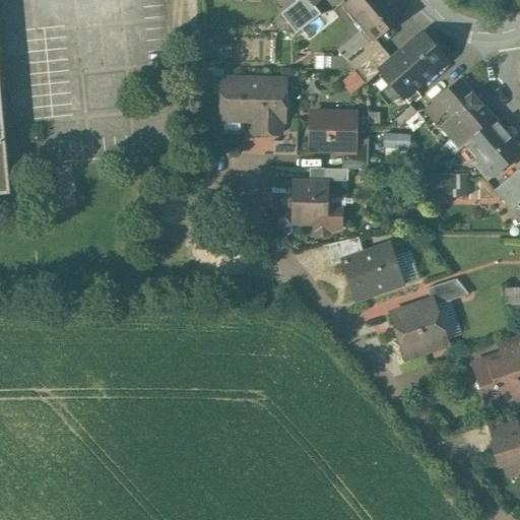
[(0,0),(0,192),(9,192),(8,177),(0,93),(0,0)]
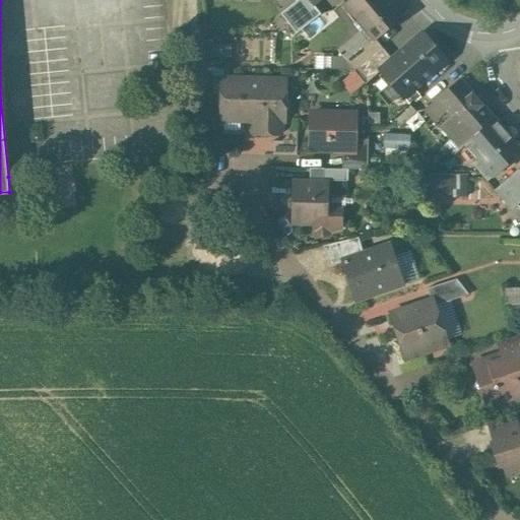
[(400,15),(387,0),(349,0),(345,4),(358,18),(365,27),(360,31),(367,40),(368,41),(373,37),(374,38),(400,15)]
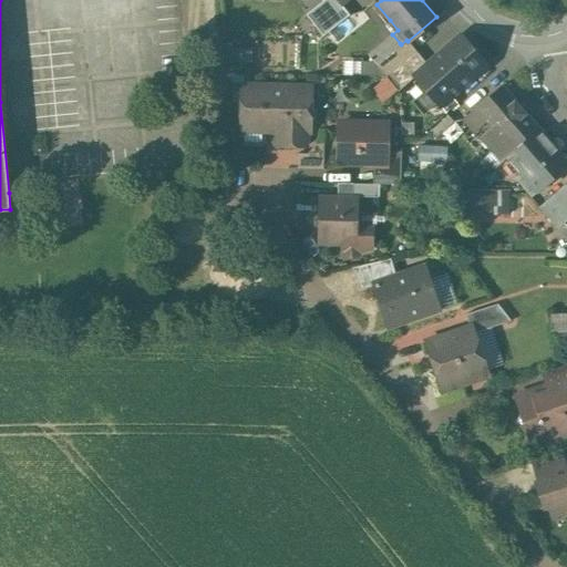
[(344,18),(336,6),(313,23),(322,35),(344,18)]
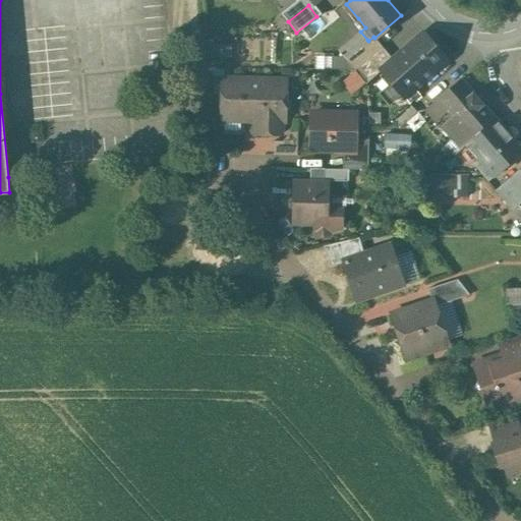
[(360,32),(365,27),(358,18),(353,23),(360,32)]
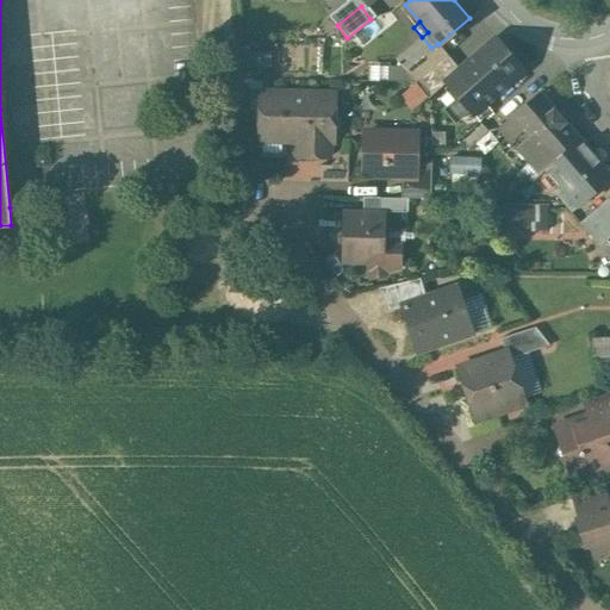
[(444,81),(446,82),(472,112),(522,70),(495,38),(459,69),(444,81)]
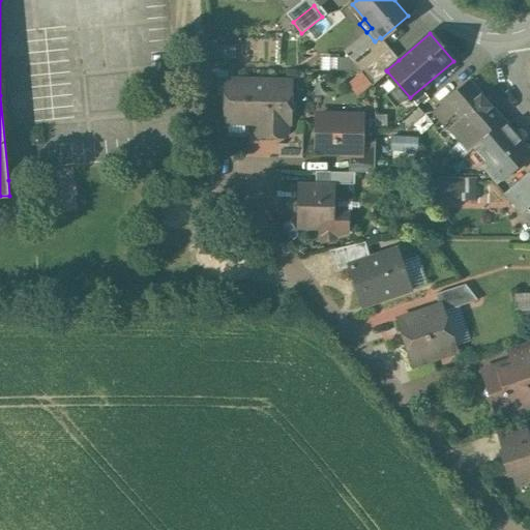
[(375,41),(374,40),(351,60),(360,70),(389,48),(381,38),(380,37),(375,41)]
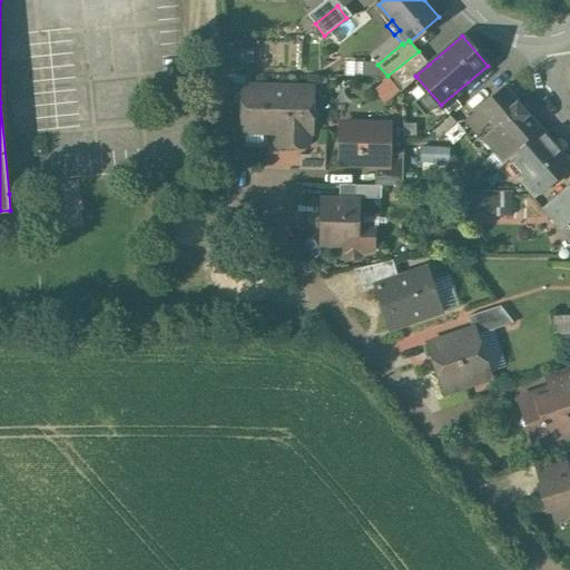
[(429,65),(419,51),(387,76),(400,91),(416,77),(415,76),(429,65)]
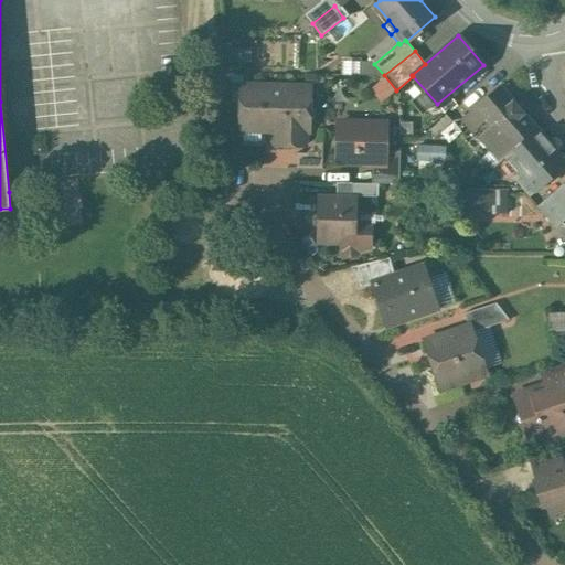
[(537,128),(500,84),(473,107),(461,118),(472,131),(484,120),(490,127),(478,137),(499,161),(504,157),(537,128)]
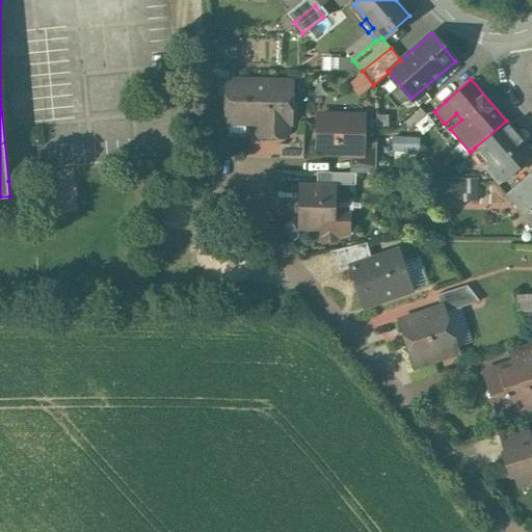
[(292,82),(225,81),(225,121),(261,122),(261,137),(286,137),(286,122),(291,122),(292,82)]
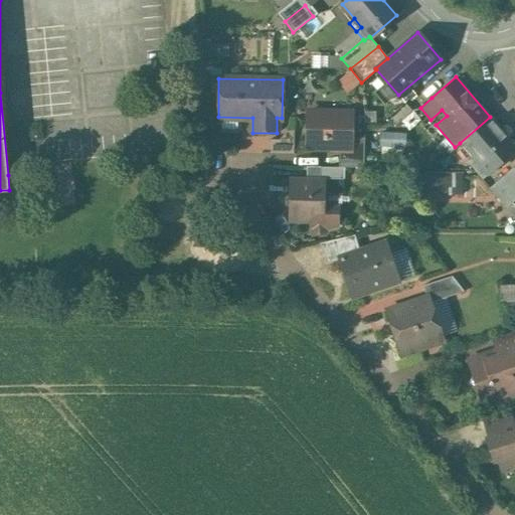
[(398,95),(382,108),(389,116),(405,102),(398,95)]
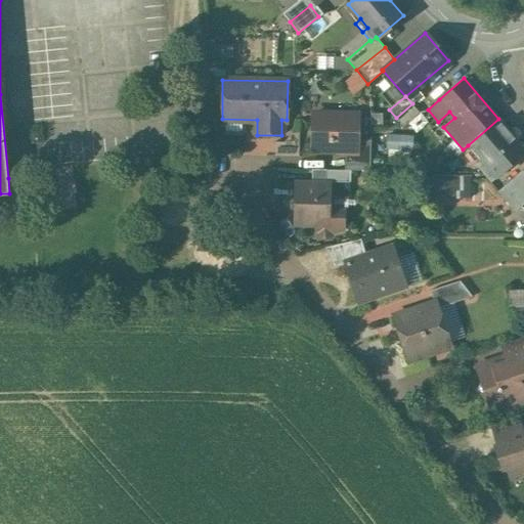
[(419,112),(412,103),(396,118),(403,126),(419,112)]
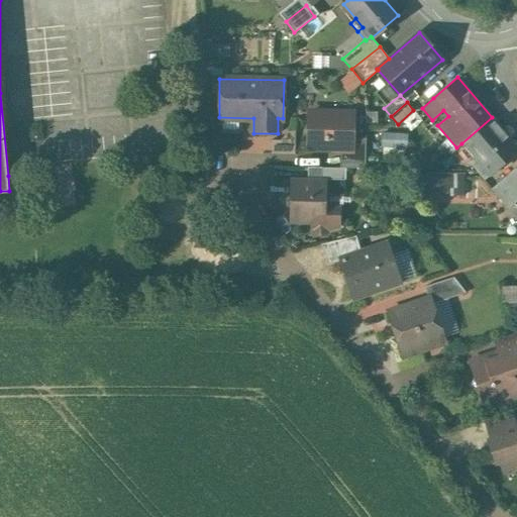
[(322,118),(309,118),(308,147),(338,147),(351,147),(351,137),(351,112),(322,111),(322,118)]
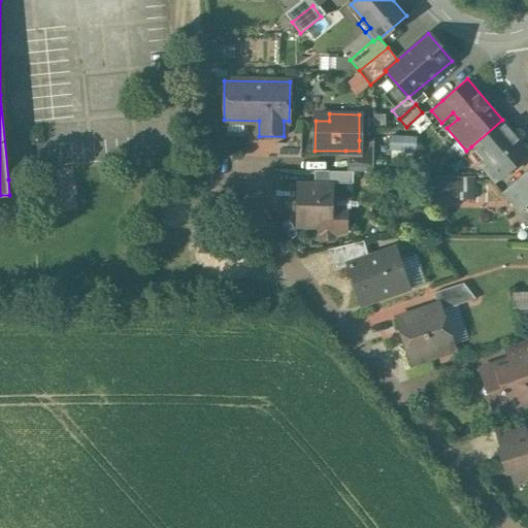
[(527,154),(527,149),(502,120),(471,146),(484,162),(488,158),(502,174),(498,178),(499,179),(527,154)]
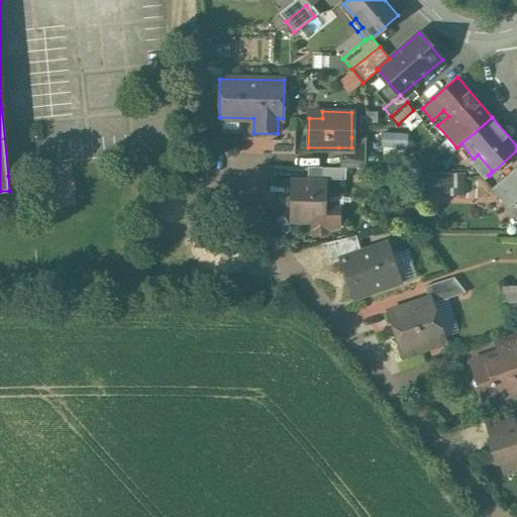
[(295,130),(286,130),(280,139),(271,139),(270,153),(294,153),(295,130)]
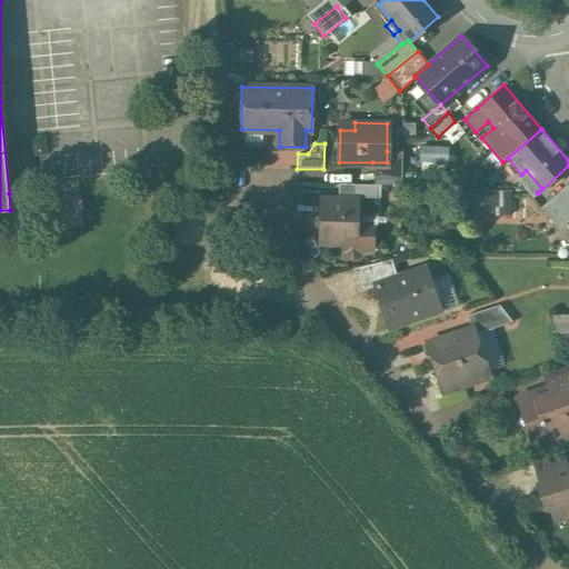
[(448,149),(420,147),(419,160),(447,162),(448,149)]
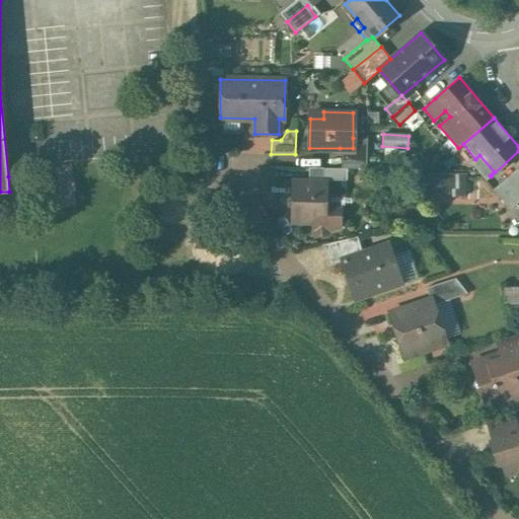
[(367,138),(353,138),(353,148),(340,148),(342,150),(341,168),(347,168),(366,168),(367,138)]
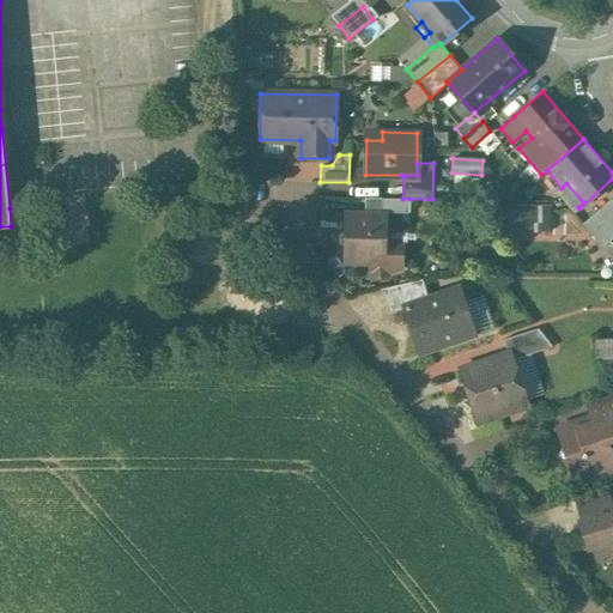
[(410,213),(410,199),(402,199),(381,198),(381,212),(410,213)]
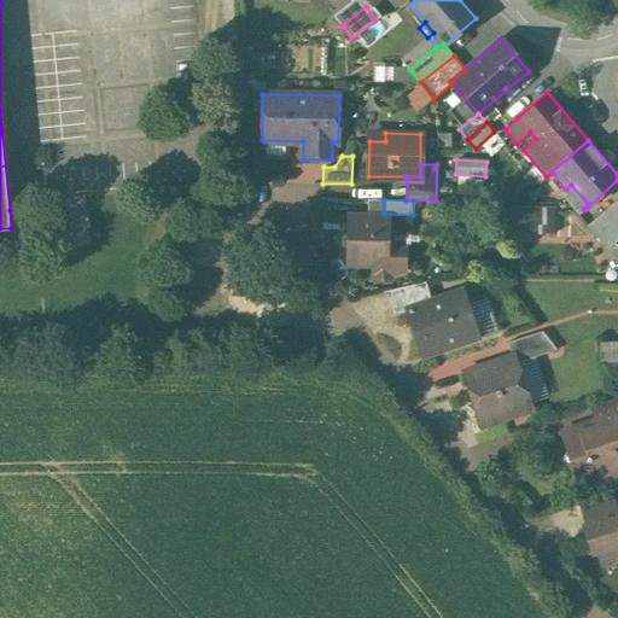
[(617,217),(617,202),(616,200),(587,225),(596,237),(617,217)]
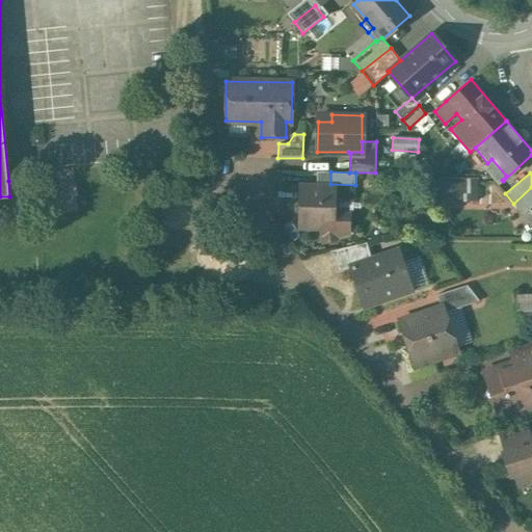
[(477,179),(460,179),(459,201),(476,201),(477,179)]
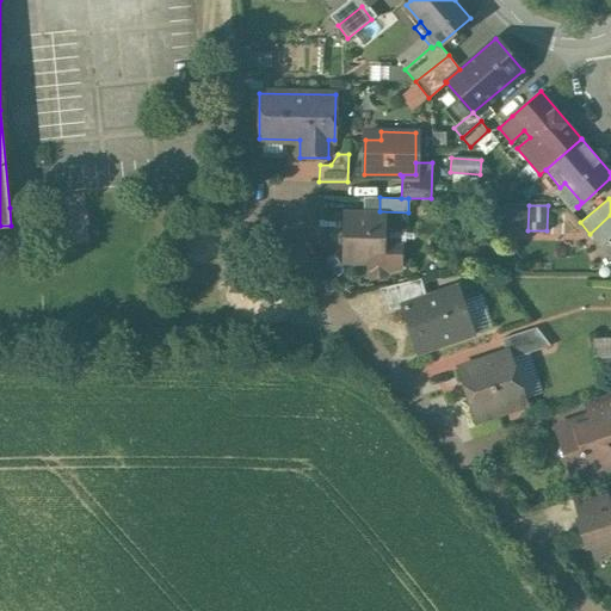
[(383,214),(345,213),(344,260),(369,261),(382,261),(382,250),(383,214)]
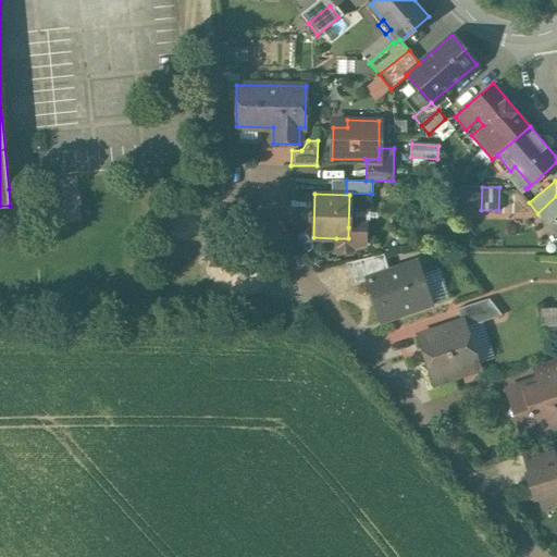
[(556,215),(556,196),(537,213),(547,224),(556,215)]
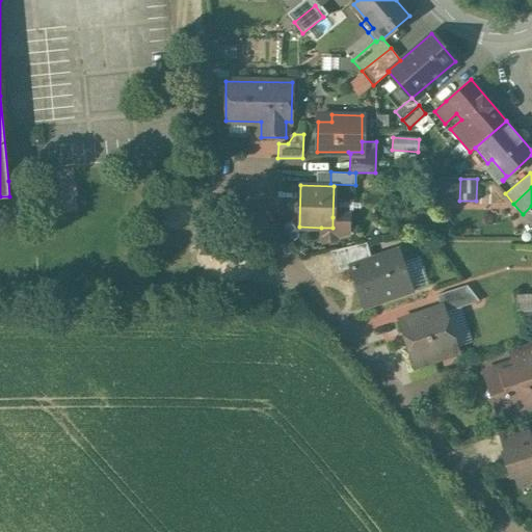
[(347,217),(333,217),(333,228),(321,228),(320,240),(346,234),(347,217)]
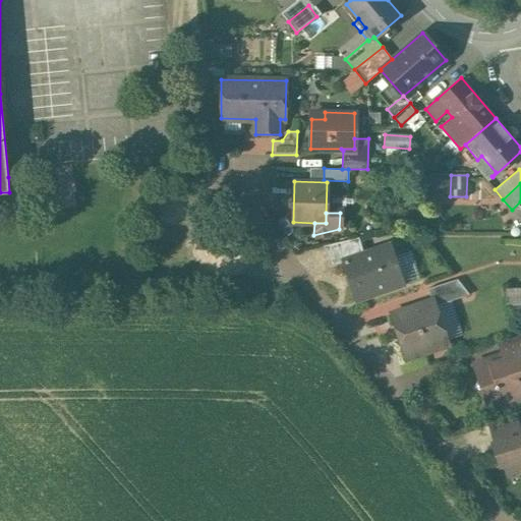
[(343,263),(356,300),(403,285),(390,245),(363,253),(359,237),(324,245),(330,267),(343,263)]
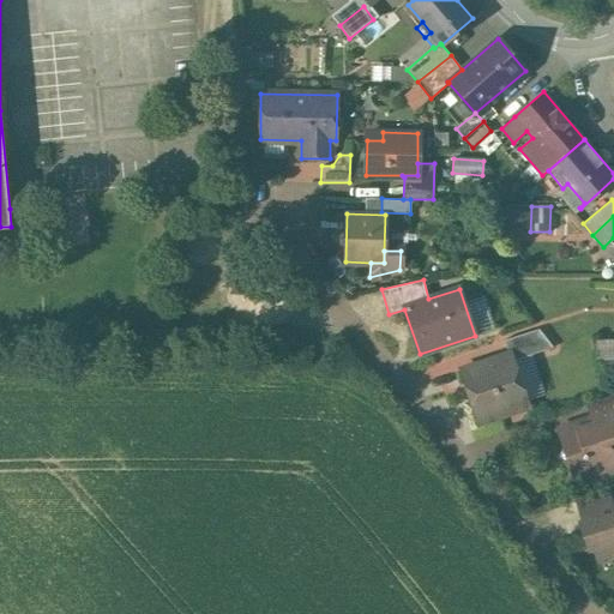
[(510,353),(512,361),(553,347),(539,327),(504,339),(509,354),(510,353)]
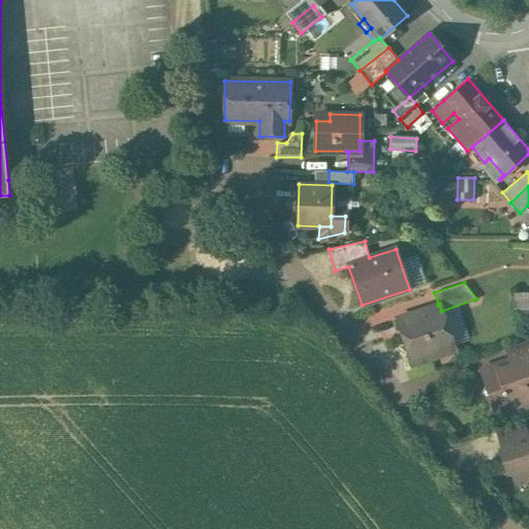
[(438,305),(397,318),(412,364),(455,349),(441,311),(439,304),(438,305)]
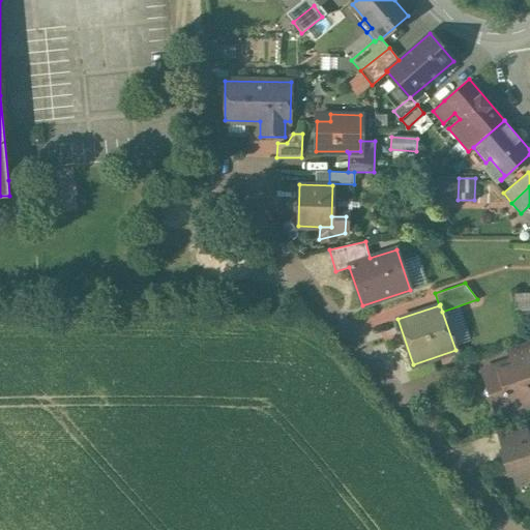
[(529,340),(505,348),(509,360),(511,365),(528,360),(529,365),(529,340)]
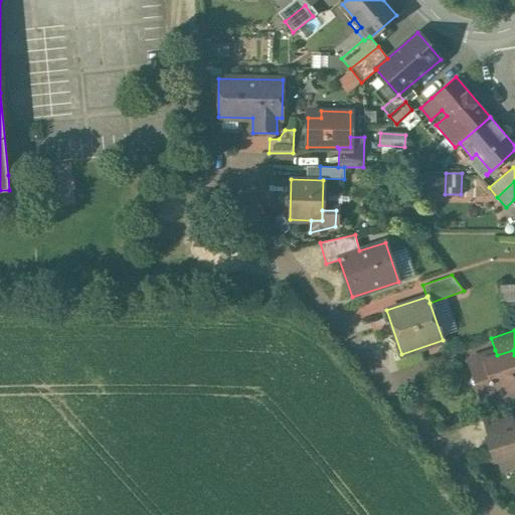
[(495,350),(468,359),(473,372),(468,382),(493,394),(495,400),(514,393),(514,355),(513,350),(497,355),(495,350)]
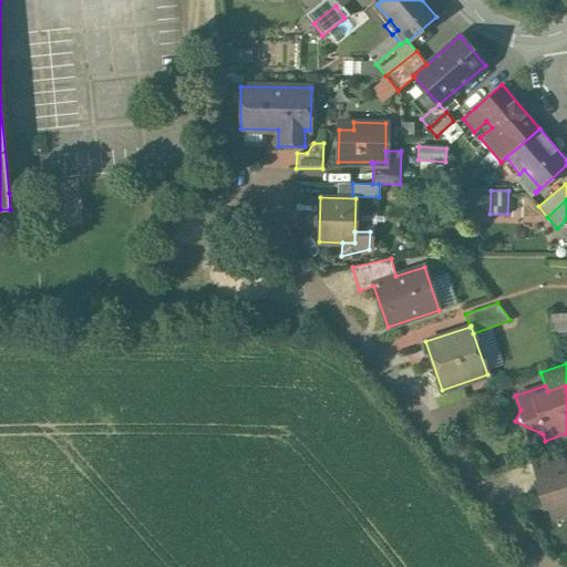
[(536,475),(544,472),(564,465),(559,451),(531,460),(536,475)]
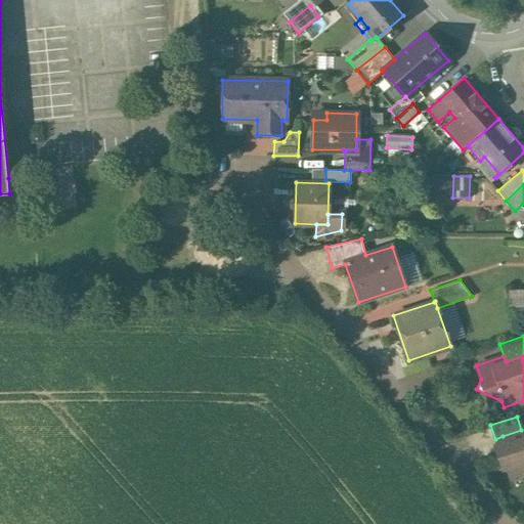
[(521,430),(503,436),(505,443),(494,446),(501,467),(506,466),(509,476),(523,470),(523,433),(522,434),(521,430)]
